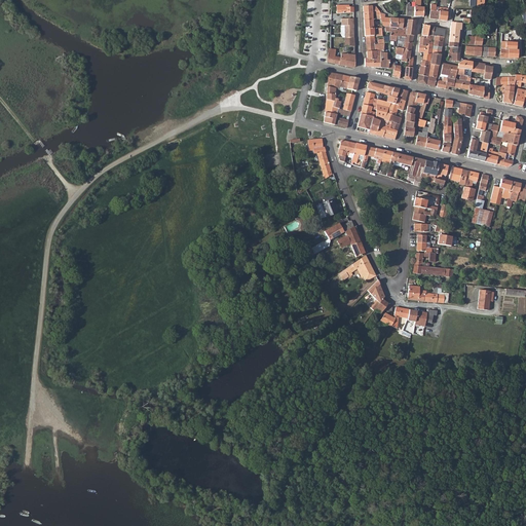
[(414,0),(414,7),(414,15),(414,16),(423,16),(423,8),(420,7),(420,0),(414,0)]
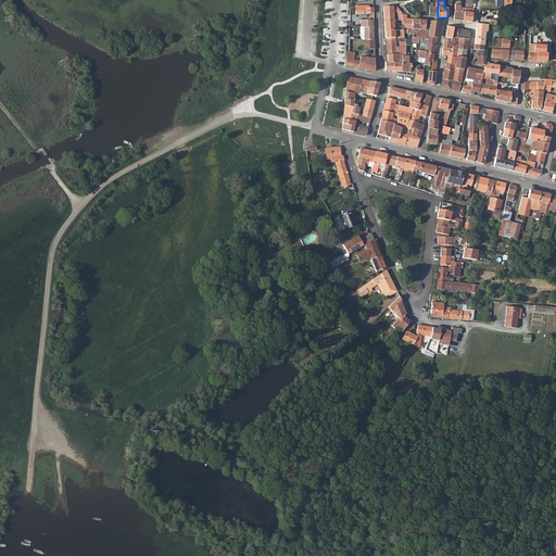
[(429,4),(429,16),(438,16),(438,8),(432,8),(433,4),(429,4)]
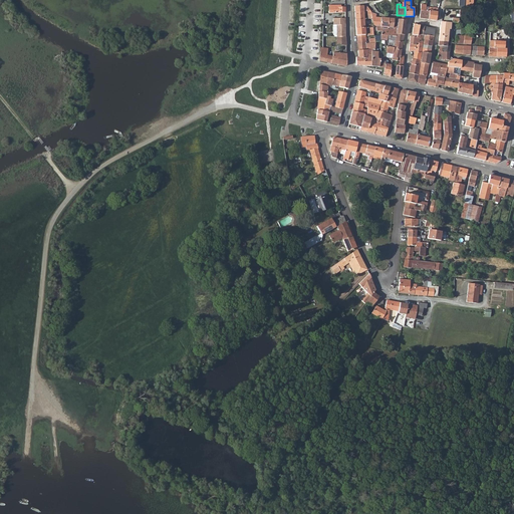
[(420,5),(418,20),(436,22),(438,10),(428,8),(427,13),(425,13),(426,6),(425,6),(420,5)]
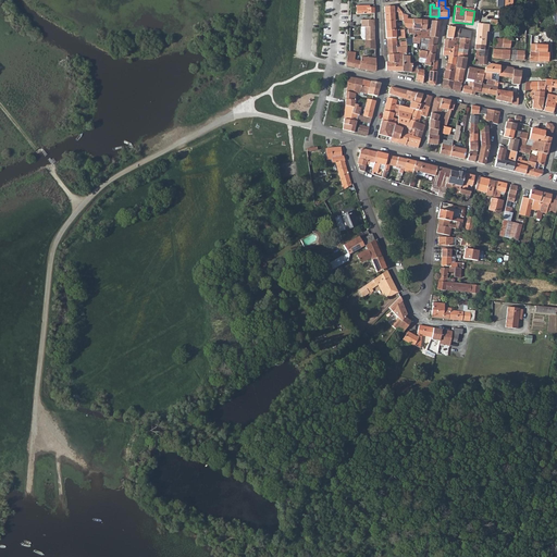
[(355,7),(355,16),(364,15),(364,10),(369,10),(369,7),(355,7)]
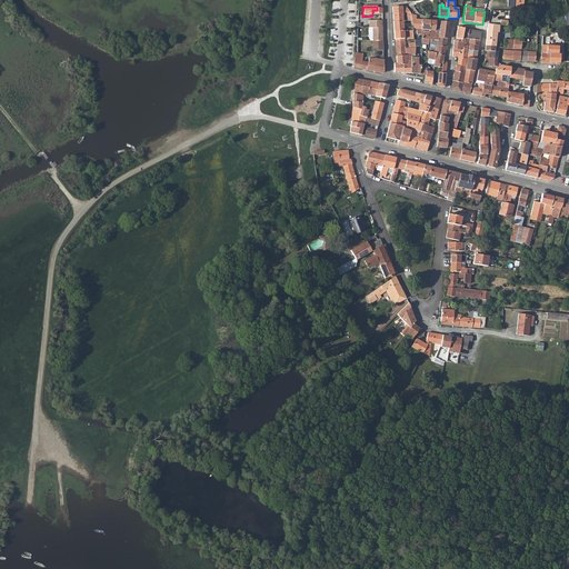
[(391,9),(392,23),(403,22),(402,19),(403,19),(403,15),(402,15),(402,13),(401,8),(391,9)]
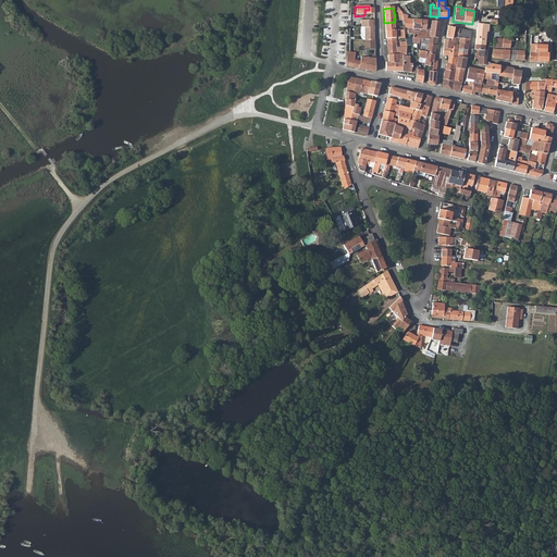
[(404,26),(404,29),(408,29),(408,35),(411,35),(412,33),(412,20),(408,21),(406,20),(403,20),(403,22),(404,26)]
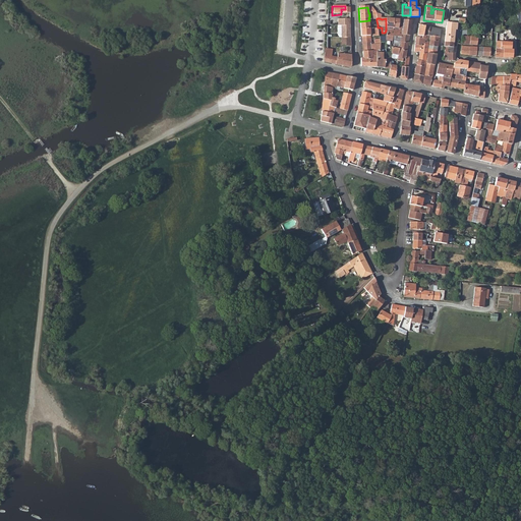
[(386,31),(392,31),(401,32),(403,19),(396,19),(386,18),(386,31)]
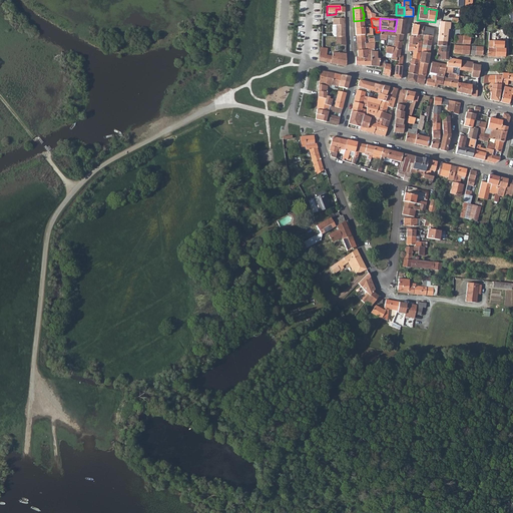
[(395,36),(404,37),(404,21),(397,19),(395,31),(395,36)]
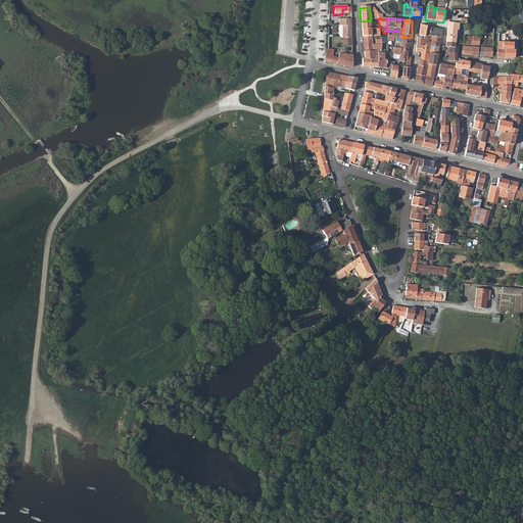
[(341,38),(341,40),(350,40),(350,20),(338,20),(338,27),(342,27),(342,28),(341,38)]
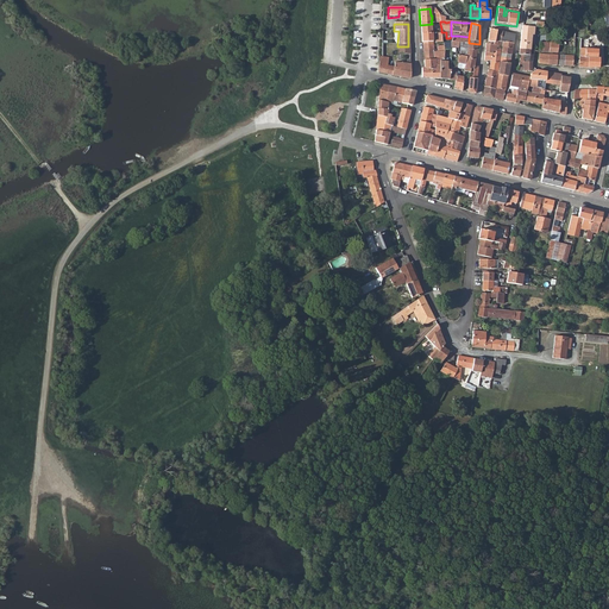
[(421,36),(431,35),(434,35),(441,35),(441,32),(441,29),(437,29),(432,30),(432,24),(420,25),(421,36)]
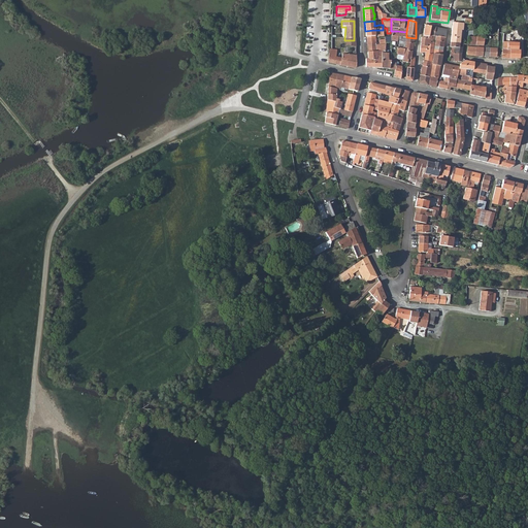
[(451,38),(459,38),(460,28),(463,28),(464,22),(453,22),(451,38)]
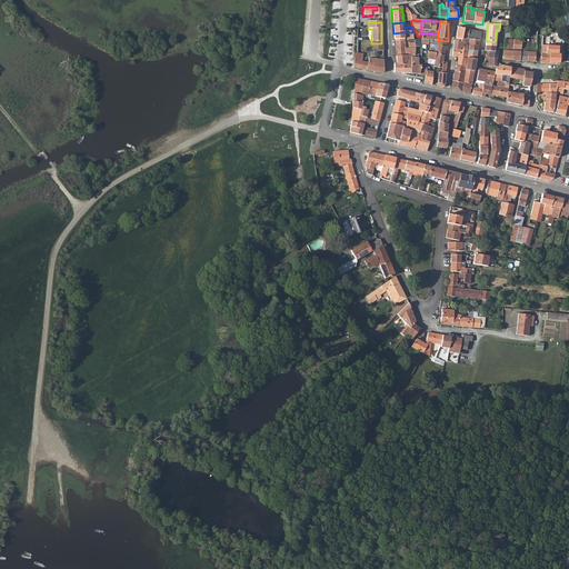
[(462,42),(461,45),(469,46),(470,41),(469,40),(463,40),(465,30),(457,29),(456,41),(462,42)]
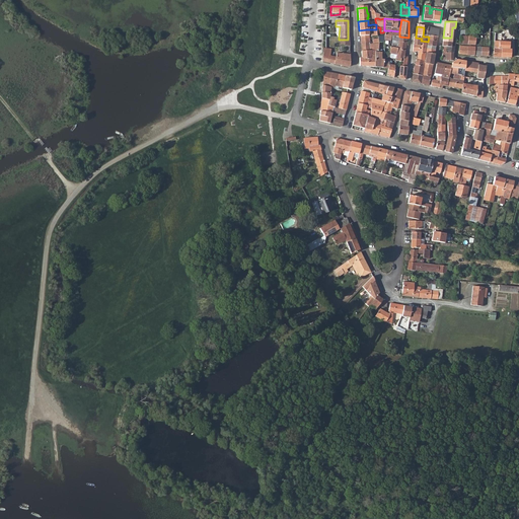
[(429,38),(437,38),(439,29),(433,28),(429,28),(428,36),(429,38)]
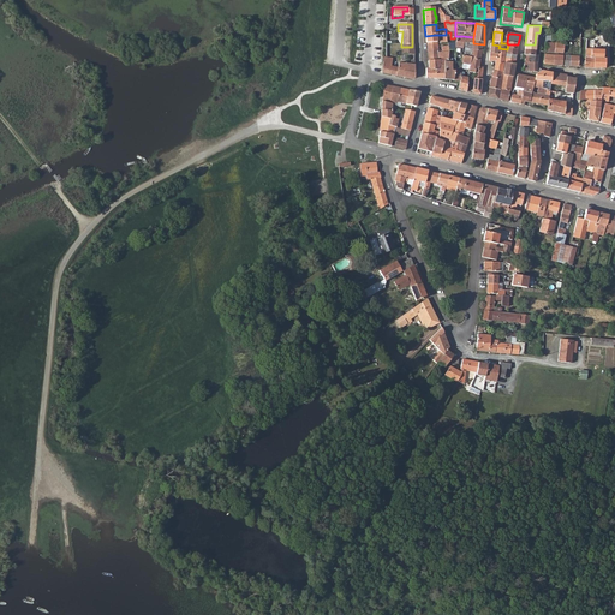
[(604,71),(604,69),(604,61),(603,61),(603,53),(602,52),(602,40),(593,37),(592,52),(584,52),(584,70),(604,71)]
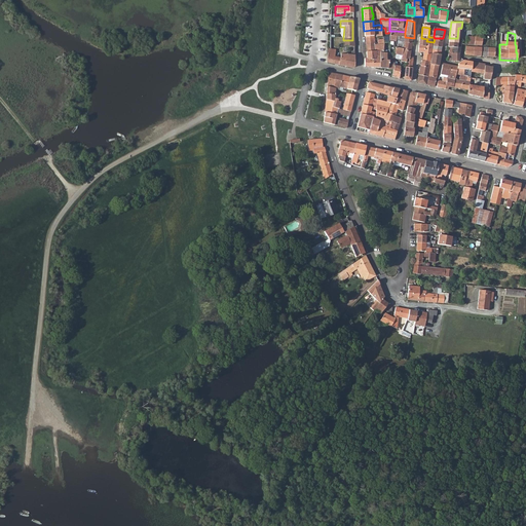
[(365,38),(365,46),(374,45),(373,37),(365,38)]
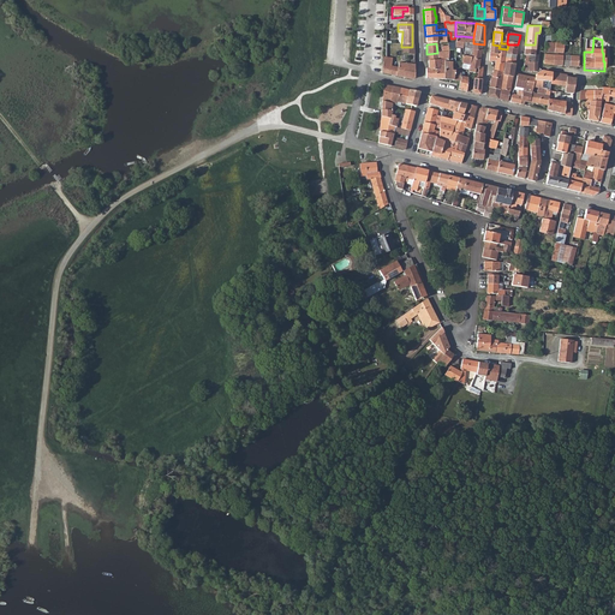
[(472,52),(482,53),(484,45),(473,43),(473,45),(472,52)]
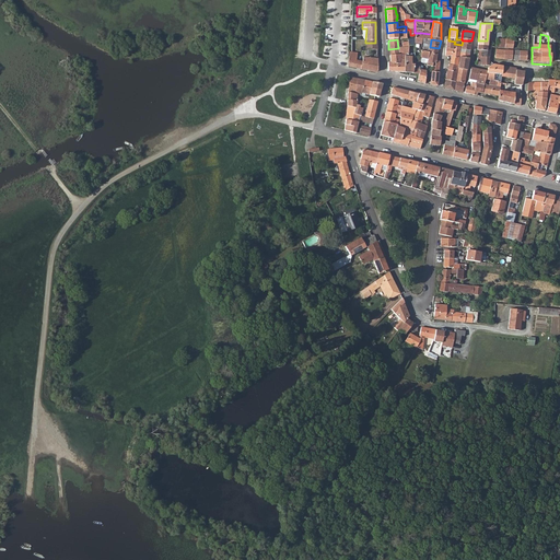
[(511,51),(520,51),(520,50),(521,42),(512,41),(511,51)]
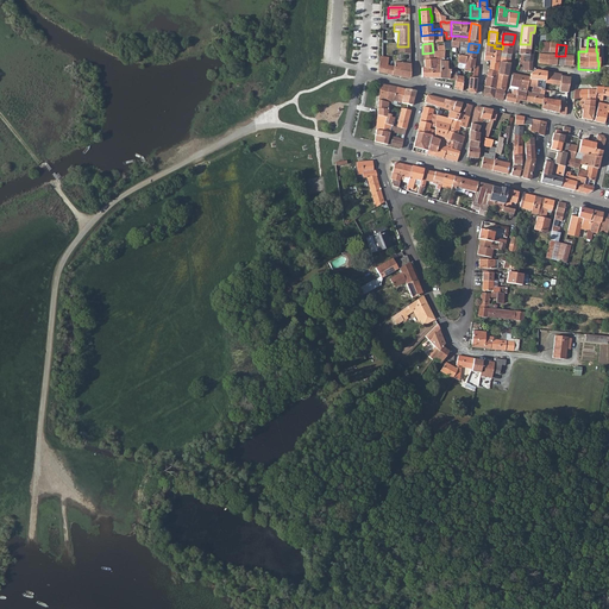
[(399,55),(409,56),(409,46),(408,46),(397,46),(399,55)]
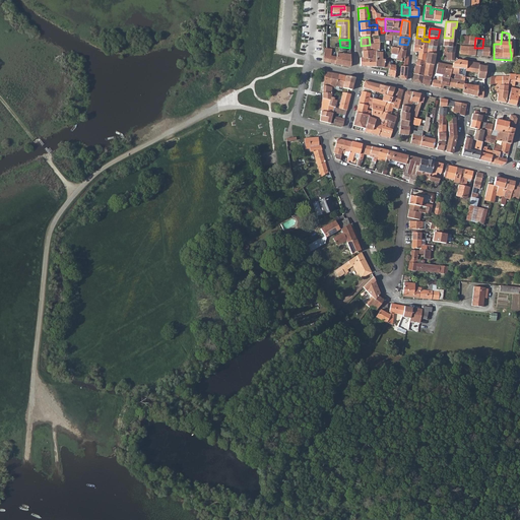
[(393,43),(393,49),(399,50),(399,52),(406,53),(407,45),(399,44),(394,43),(393,43)]
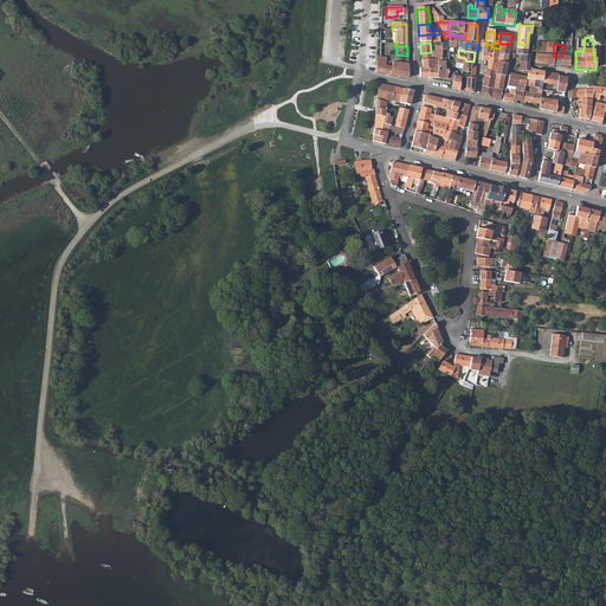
[(530,62),(530,52),(530,50),(527,50),(526,55),(521,55),(521,60),(530,62)]
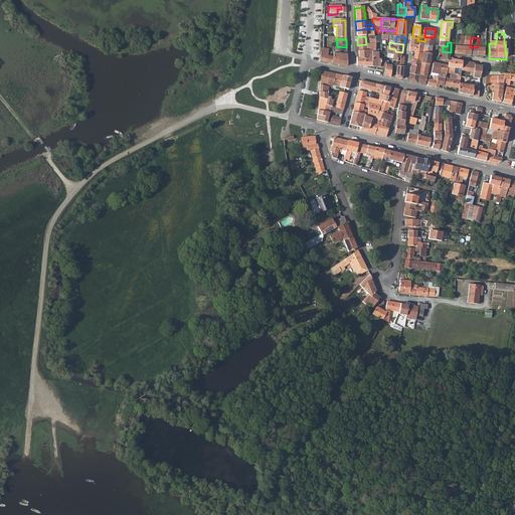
[(415,52),(414,61),(420,62),(421,58),(422,49),(423,46),(417,45),(416,46),(410,46),(409,53),(415,52)]
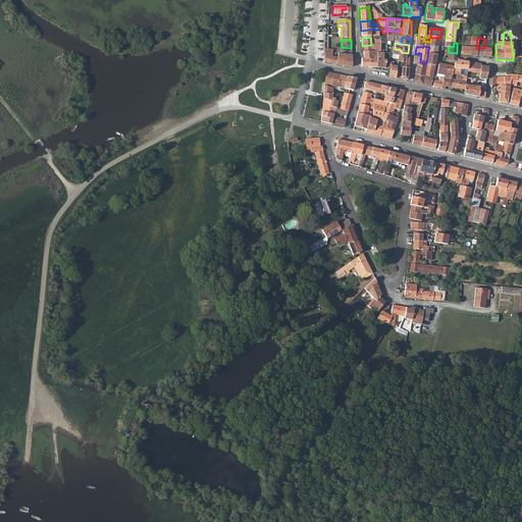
[(457,57),(457,53),(449,52),(449,47),(446,46),(445,52),(445,57),(448,57),(448,60),(455,60),(457,57)]
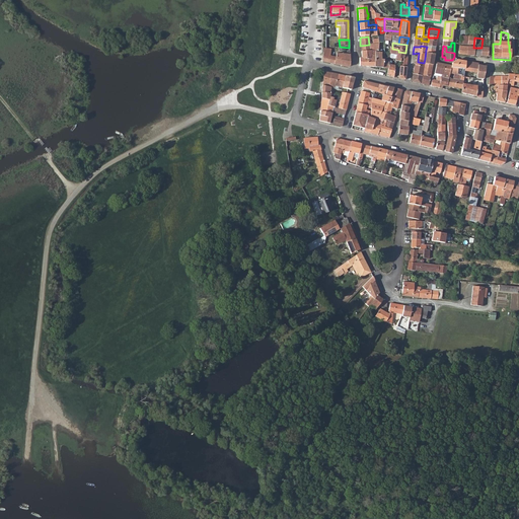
[(459,56),(467,57),(468,49),(459,48),(459,56)]
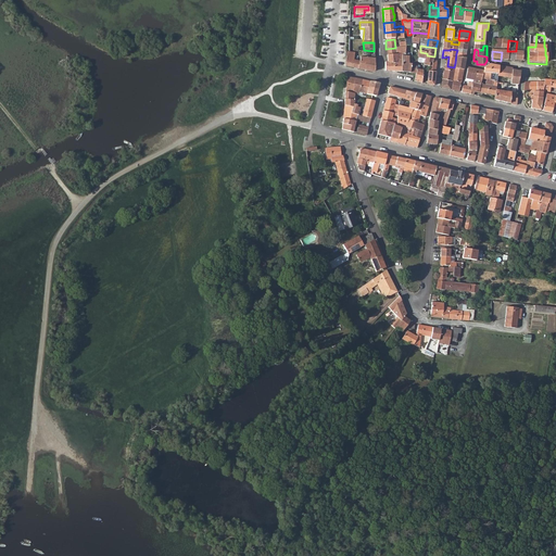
[(425,65),(425,66),(429,67),(430,67),(430,64),(433,64),(433,62),(434,57),(427,55),(427,53),(420,52),(418,52),(418,55),(417,64),(425,65)]
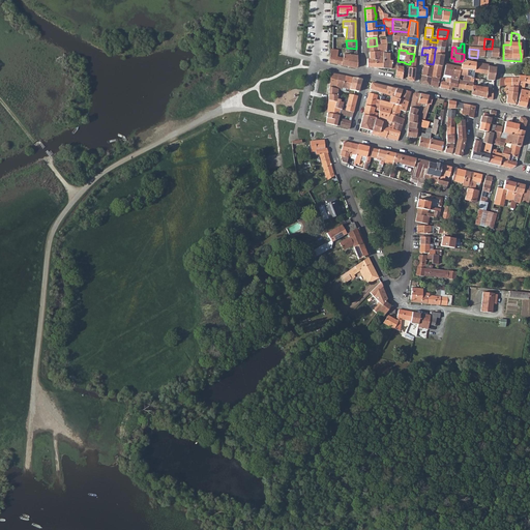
[(434,60),(442,61),(444,52),(435,51),(434,60)]
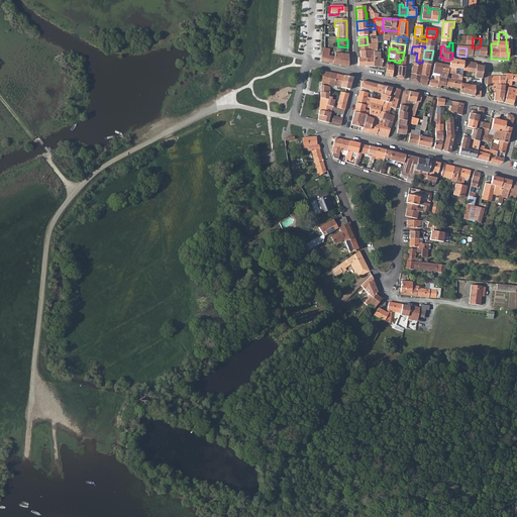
[(375,57),(373,68),(381,69),(383,62),(383,60),(383,56),(375,55),(375,57)]
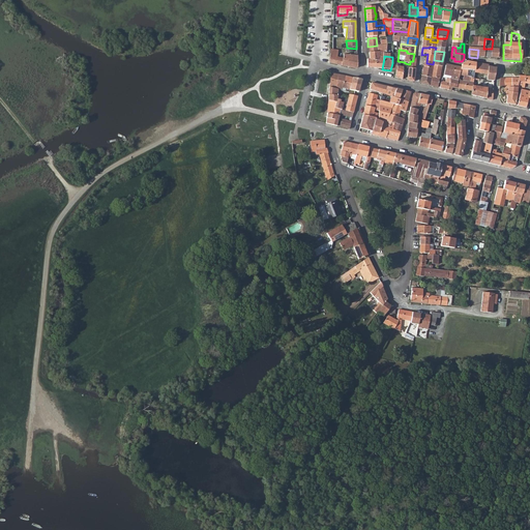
[(343,61),(341,67),(355,69),(357,68),(356,58),(344,57),(343,61)]
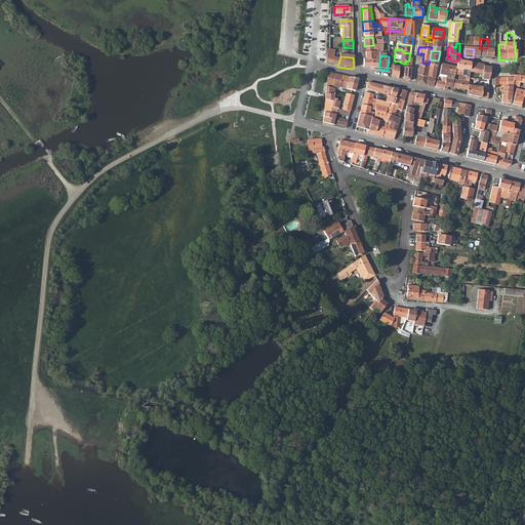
[(326,57),(326,65),(337,67),(339,61),(333,59),(326,57)]
